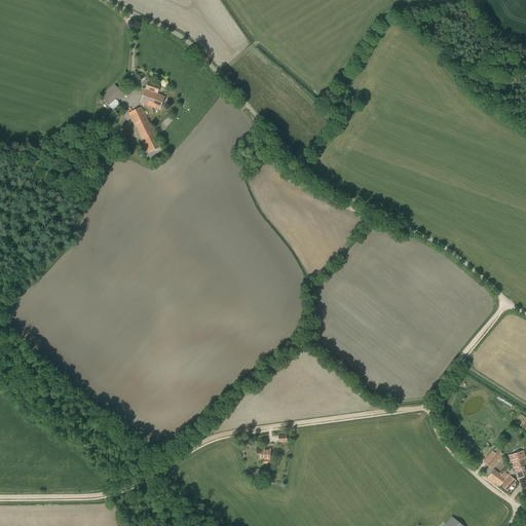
[(160,86),(148,82),(141,103),(159,110),(164,97),(157,94),(160,86)]
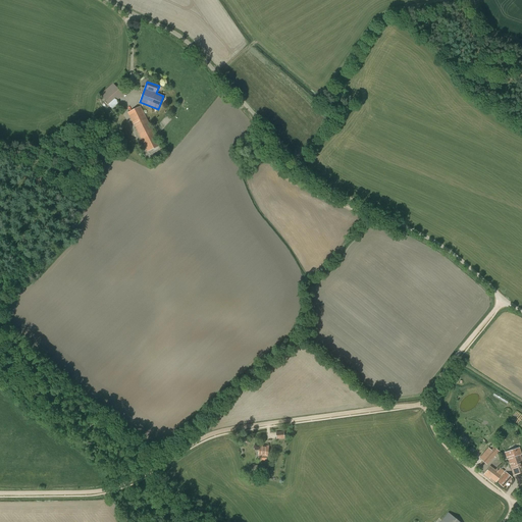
[(123,95),(113,84),(100,95),(112,109),(119,102),(117,101),(123,95)]
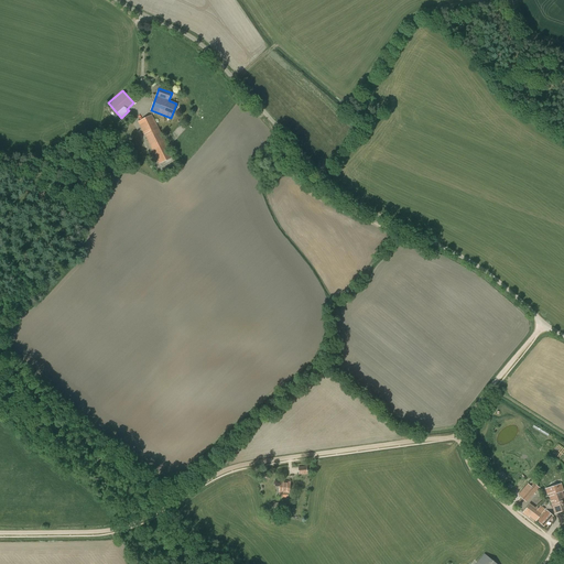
[(138,122),(159,164),(173,158),(170,150),(172,149),(171,147),(173,144),(172,142),(169,144),(169,145),(167,145),(152,115),(138,122)]
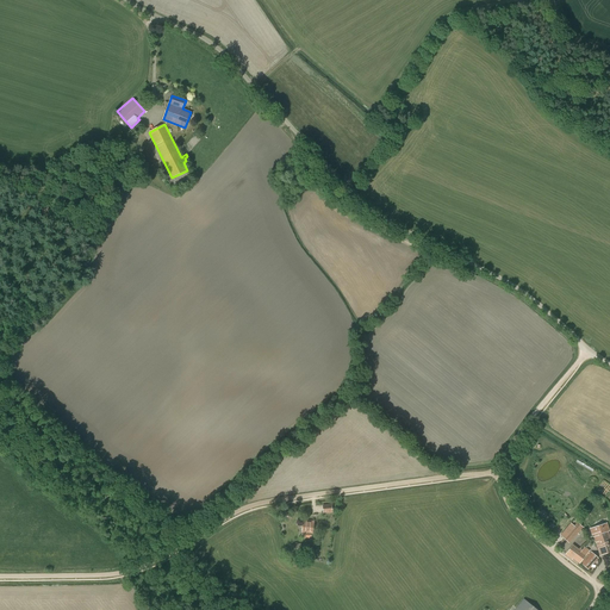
[(313,521),(303,521),(302,534),(304,534),(304,539),(311,540),(311,534),(313,535),(313,521)]
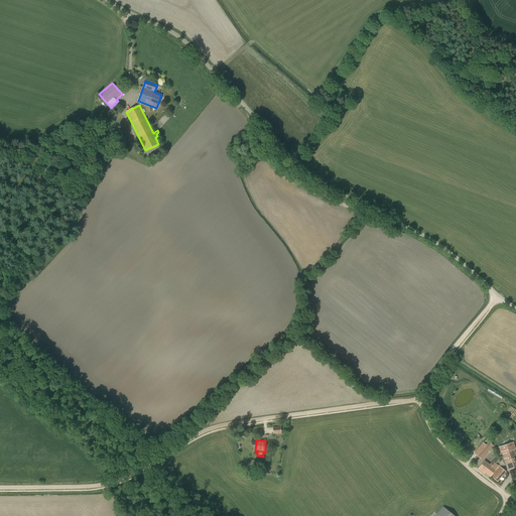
[(483,442),(474,453),(482,460),(493,446),(488,441),(486,444),(483,442)]
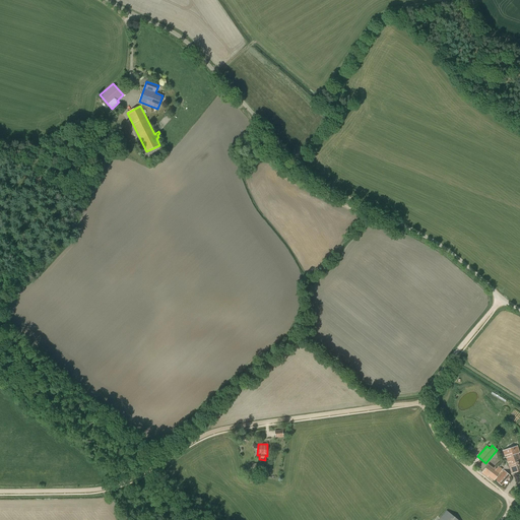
[(506,458),(507,460),(507,459),(511,458),(512,459),(517,458),(515,454),(519,453),(517,446),(503,451),(505,456),(506,455),(507,457),(506,458)]
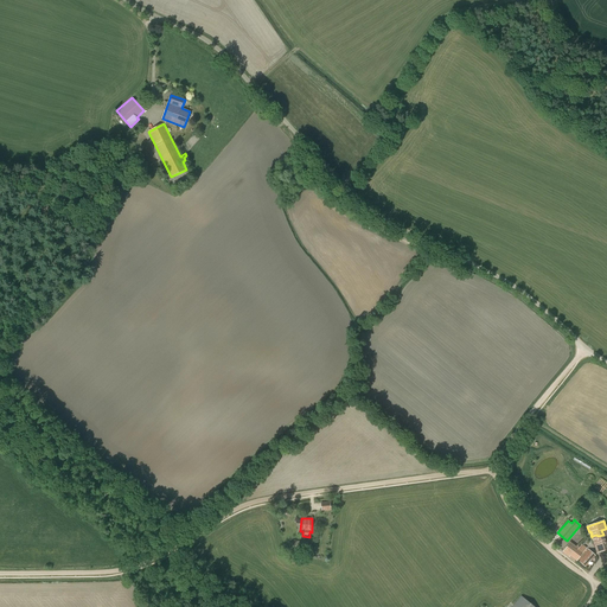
[(592,536),(592,537),(598,553),(606,549),(606,536),(605,529),(606,529),(601,530),(604,535),(598,536),(596,535),(592,536)]
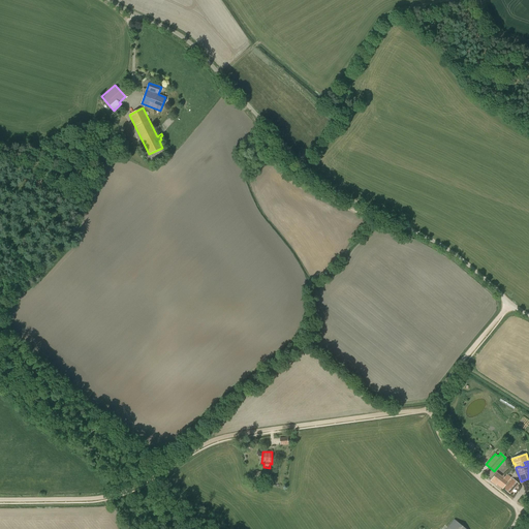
[(491,481),(496,486),(502,476),(497,473),(491,481)]
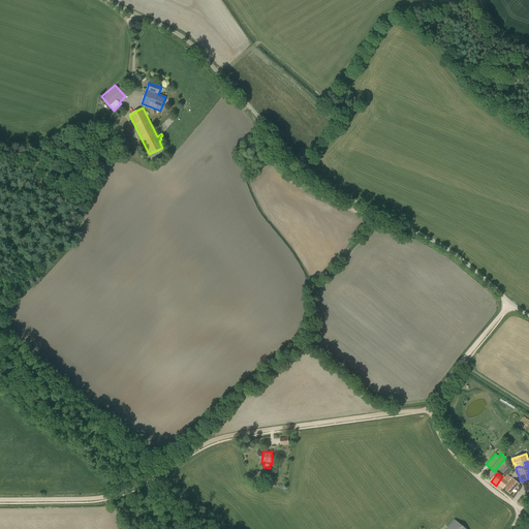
[(502,476),(496,486),(501,490),(508,481),(502,476)]
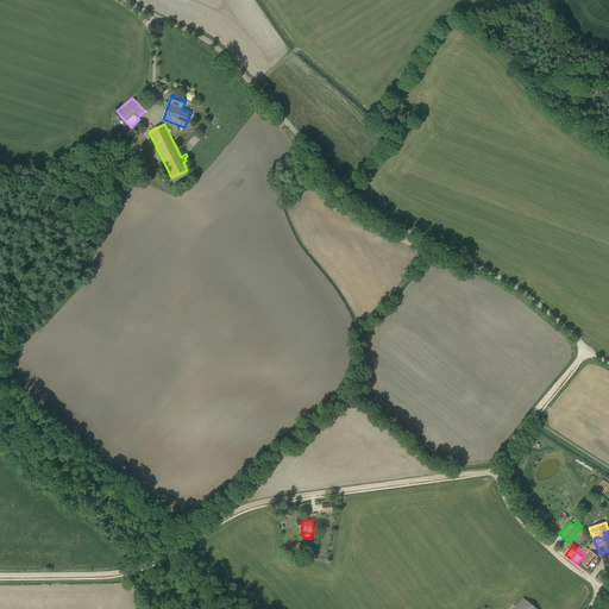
[(591,563),(592,564),(598,558),(590,551),(579,562),(588,570),(591,566),(589,565),(591,563)]
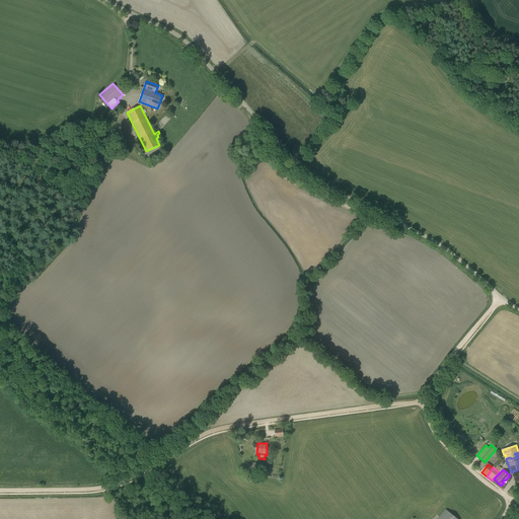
[(437,518),(457,518),(445,509),(437,518)]
